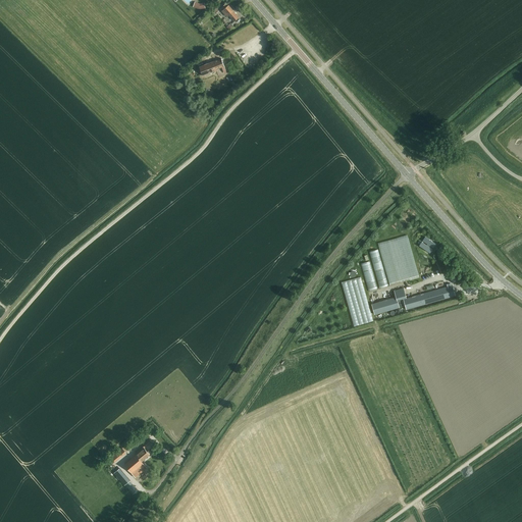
[(223,8),(224,9),(222,11),(226,16),(228,15),(235,21),(239,18),(232,11),(232,10),(228,5),(227,6),(225,4),(220,8),(221,9),(223,8)]
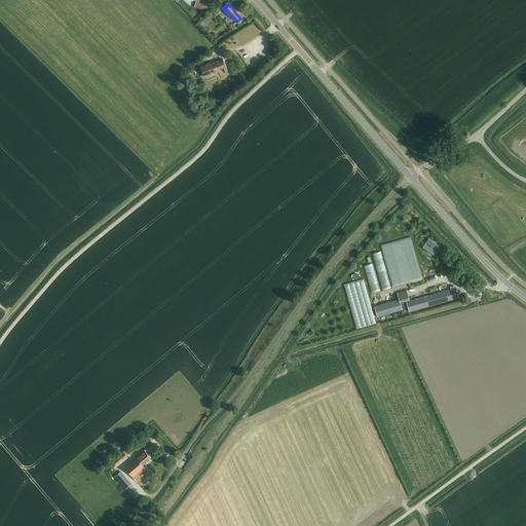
[(266,55),(256,66),(258,68),(268,58),(266,55)]
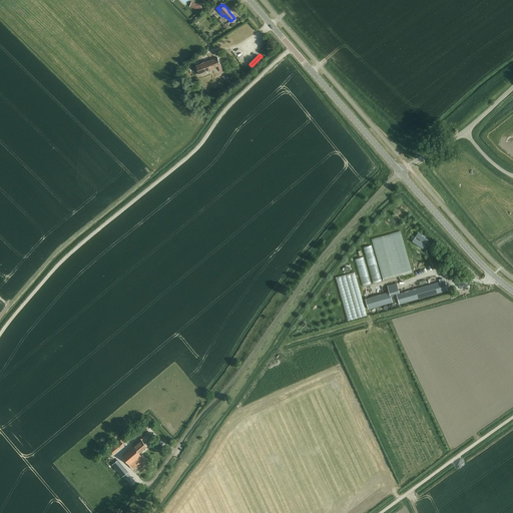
[(220,71),(222,70),(217,57),(196,66),(199,75),(211,70),(211,71),(219,68),(220,71)]
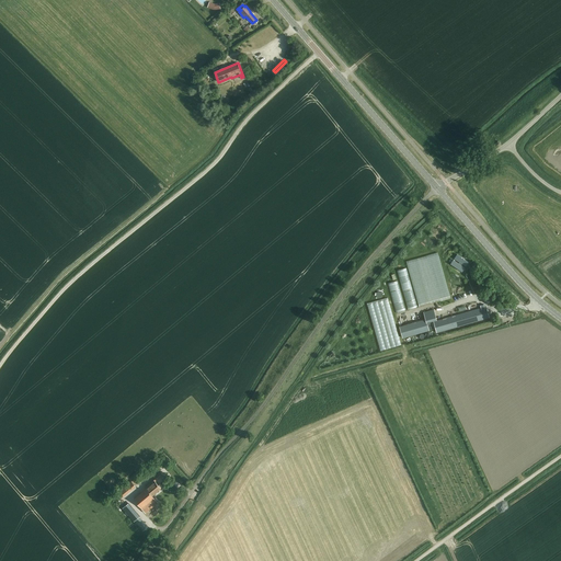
[(426,256),(407,262),(420,307),(439,301),(426,256)]
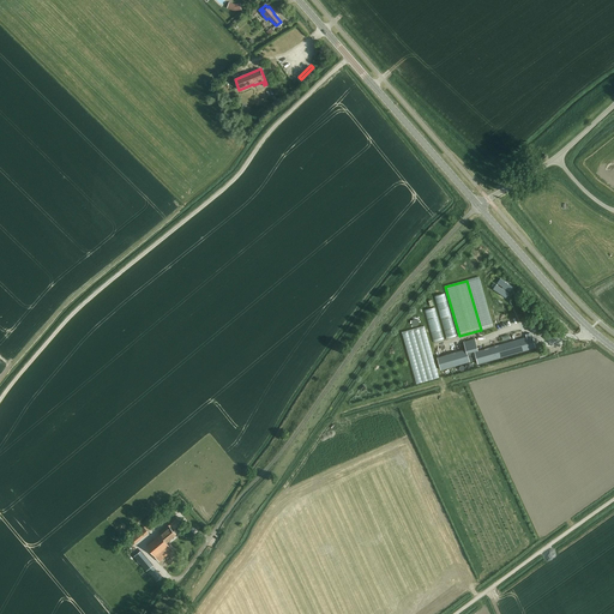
[(445,295),(434,298),(447,339),(457,337),(445,295)]
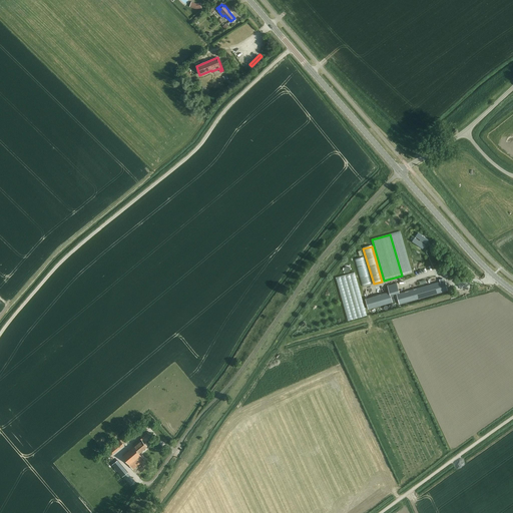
[(363,258),(355,260),(363,287),(371,285),(363,258)]
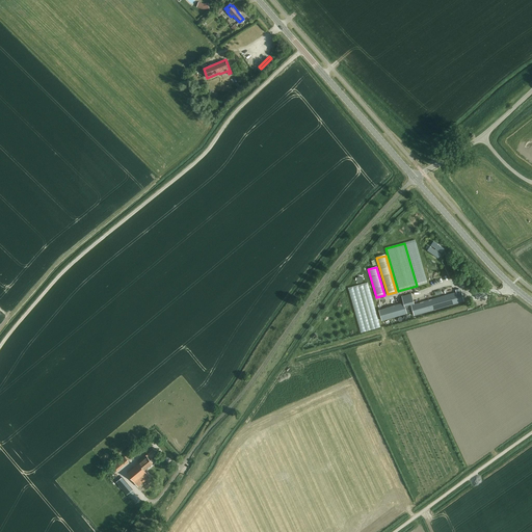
[(361,335),(380,328),(367,284),(348,289),(361,335)]
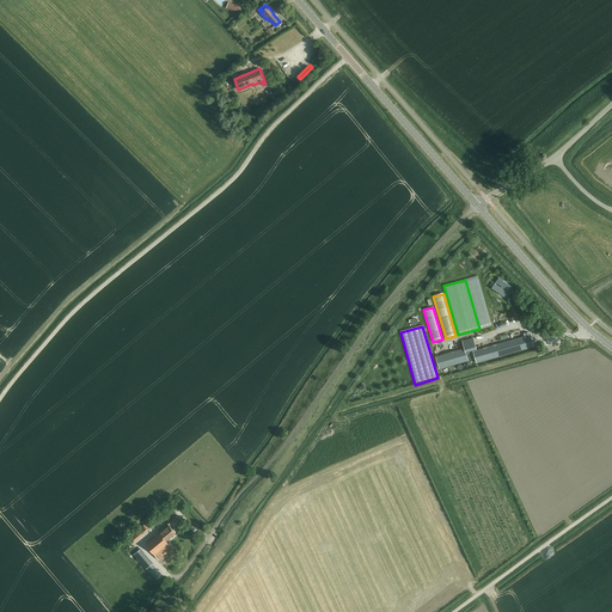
[(477,362),(534,347),(531,335),(473,350),(477,362)]
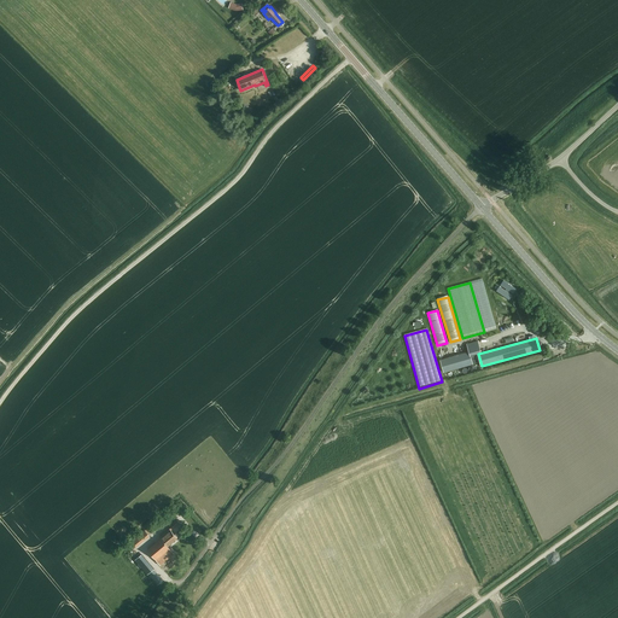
[(471,355),(483,351),(479,340),(467,344),(470,353),(441,360),(444,371),(473,363),(471,355)]
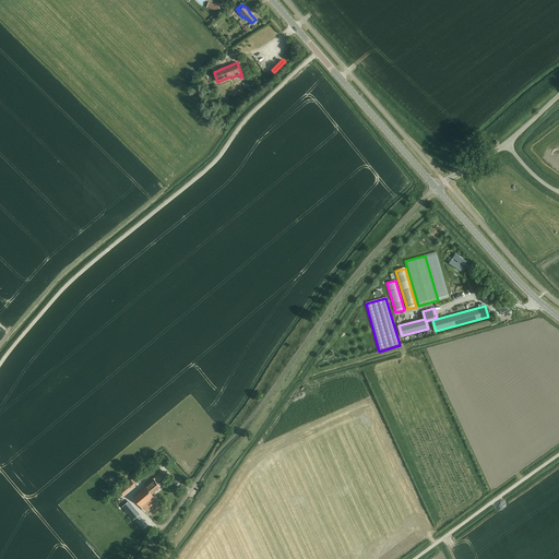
[(154,479),(162,473),(158,470),(151,476),(152,478),(144,485),(145,486),(132,497),(144,511),(157,500),(152,494),(159,487),(154,479)]
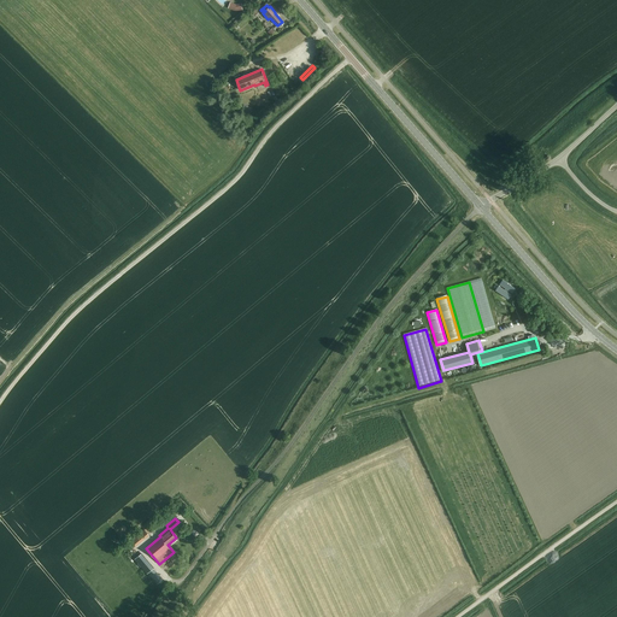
All buildings are outlined.
